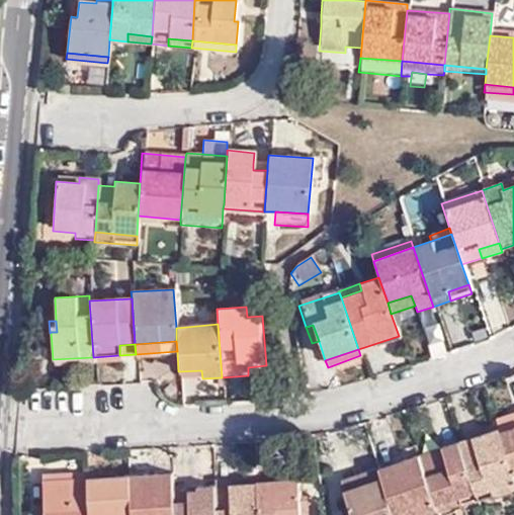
[(93,357),(93,363),(120,362),(119,355),(93,357)]
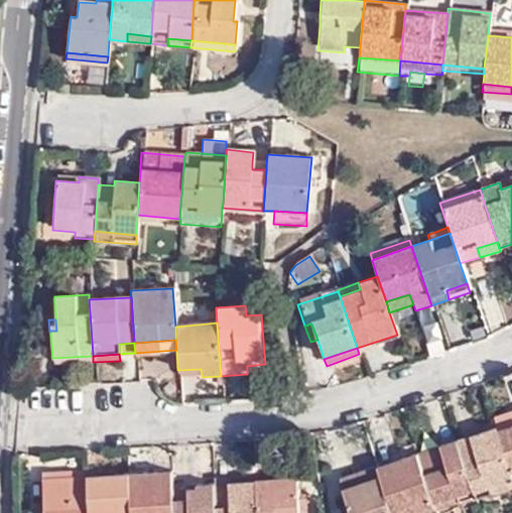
[(175,354),(140,356),(142,376),(176,373),(175,354)]
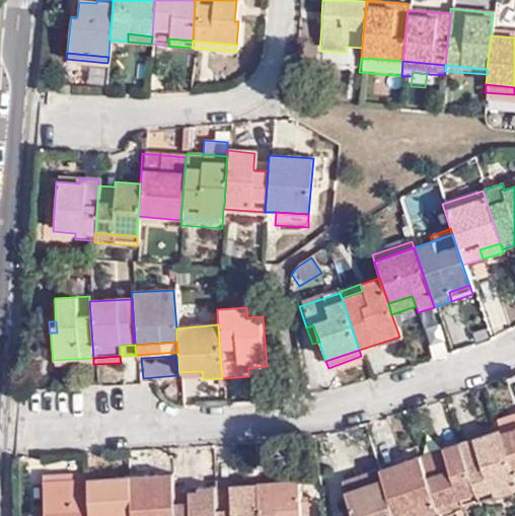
[(53,360),(54,367),(93,364),(93,358),(53,360)]
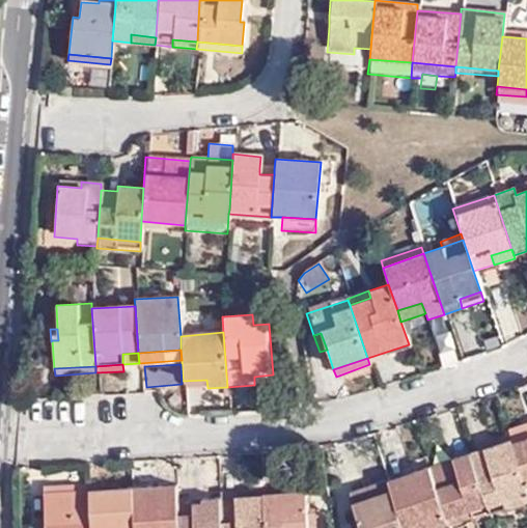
[(254,377),(254,385),(273,384),(273,374),(254,377)]
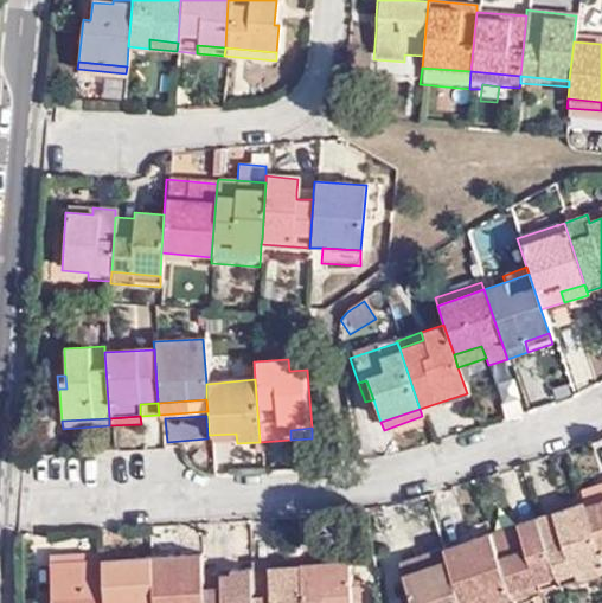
[(209,435),(210,446),(237,443),(236,434),(209,435)]
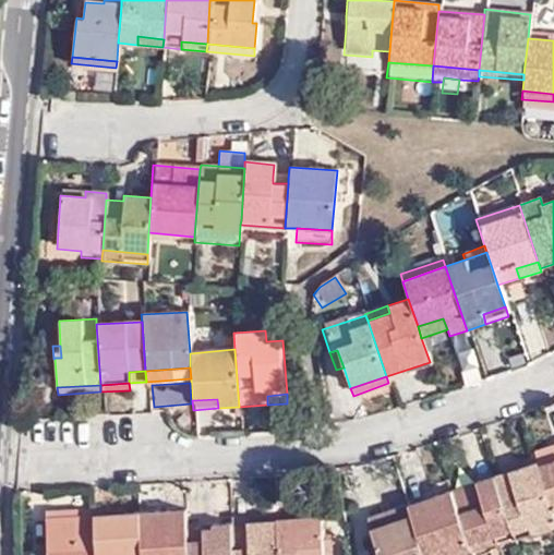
[(553,446),(532,454),(536,461),(553,455),(553,446)]
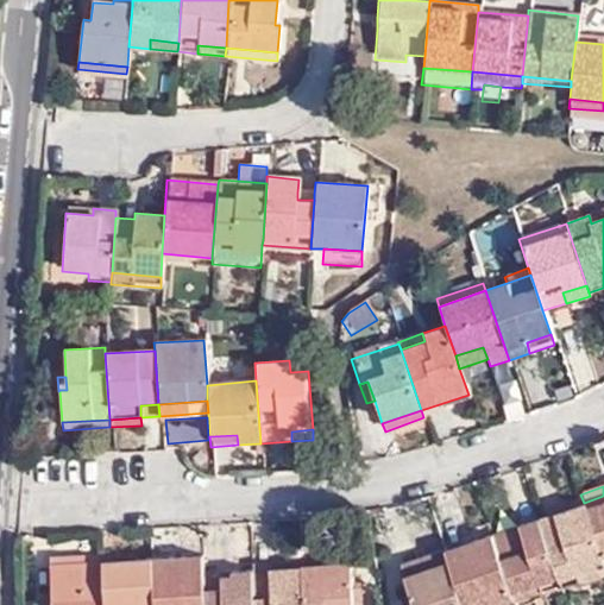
[(584,503),(580,495),(548,504),(552,514),(584,503)]
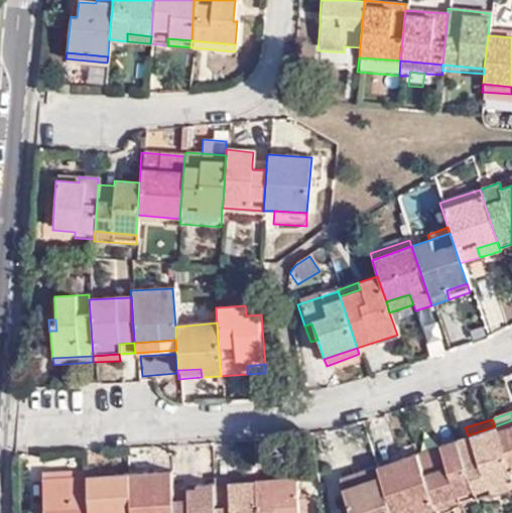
[(511,420),(495,426),(510,473),(511,472),(511,420)]
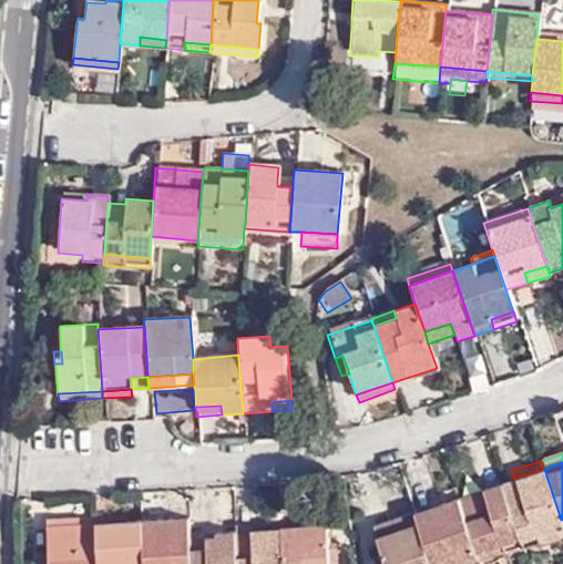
[(514,479),(500,484),(520,542),(535,536),(532,530),(561,520),(544,469),(514,479)]
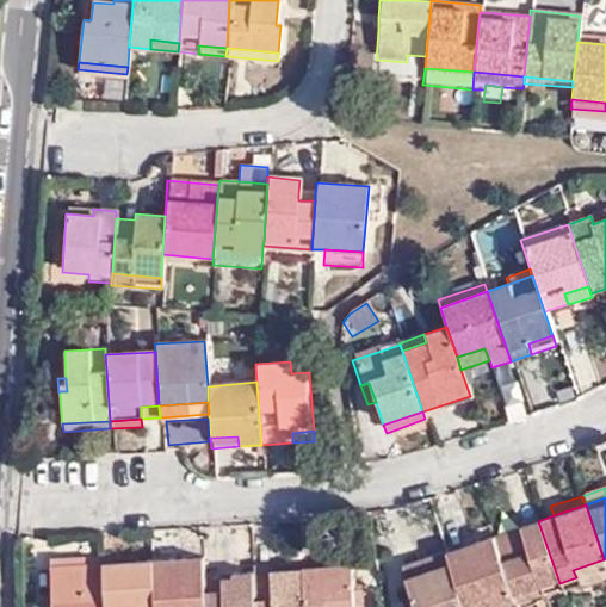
[(560,583),(538,521),(517,527),(521,538),(495,546),(512,600),(560,583)]
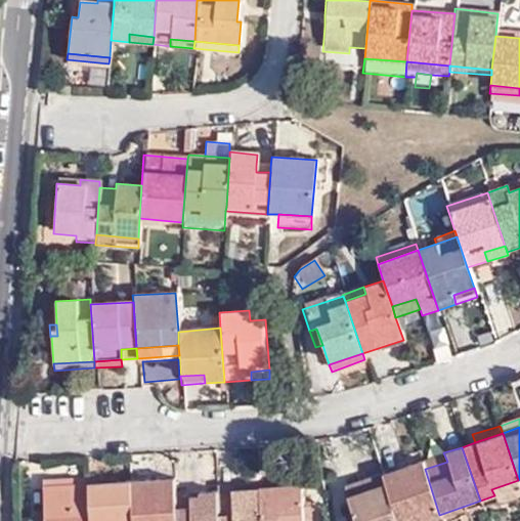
[(422,461),(425,469),(447,462),(443,452),(422,461)]
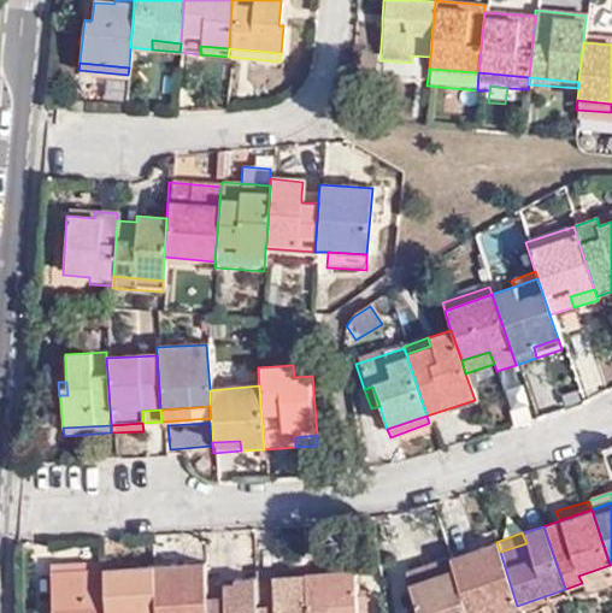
[(500,552),(496,542),(470,550),(474,561),(452,569),(466,612),(496,612),(517,606),(500,552)]
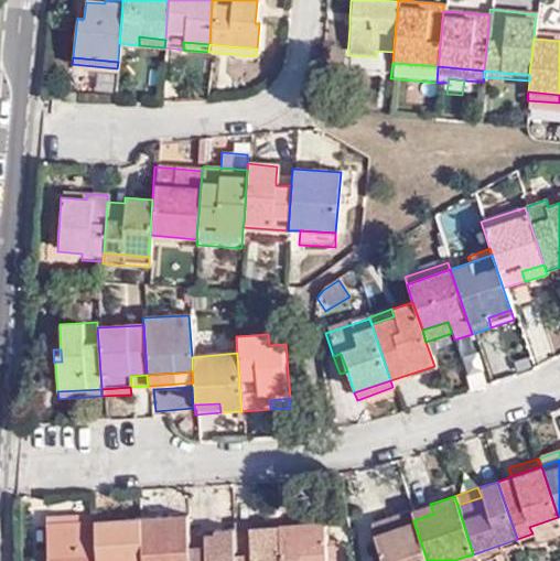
[(430,504),(410,510),(413,520),(433,514),(430,504)]
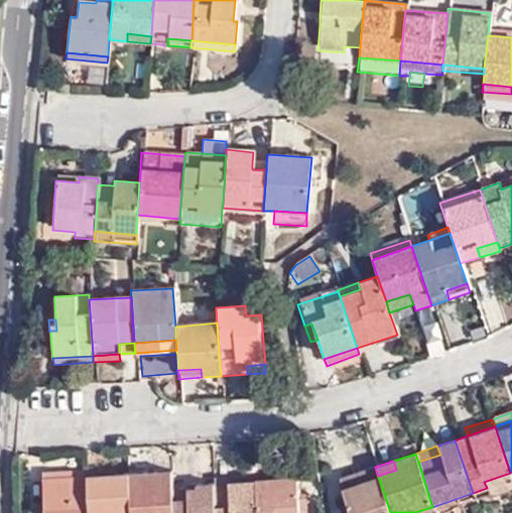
[(390,512),(378,476),(375,467),(356,474),(359,483),(341,489),(347,505),(349,512),(390,512)]
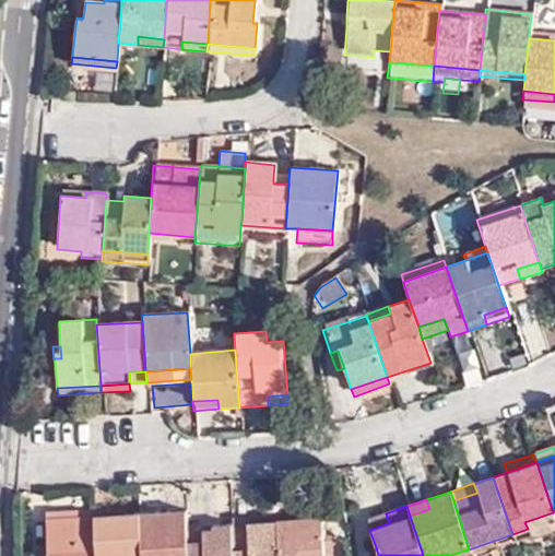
[(122,508),(92,509),(92,517),(122,516),(122,508)]
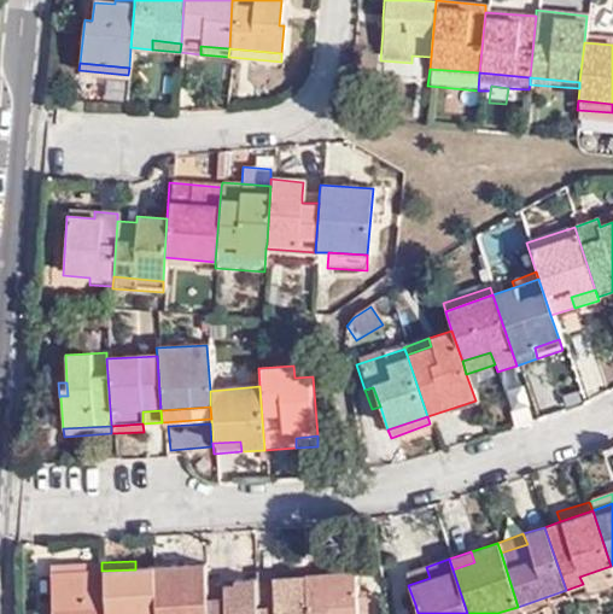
[(101,571),(101,562),(48,566),(48,574),(101,571)]
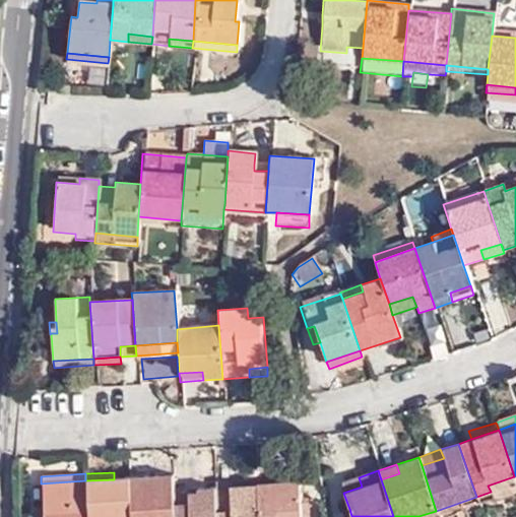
[(174,516),(173,505),(172,475),(130,478),(132,516),(174,516)]
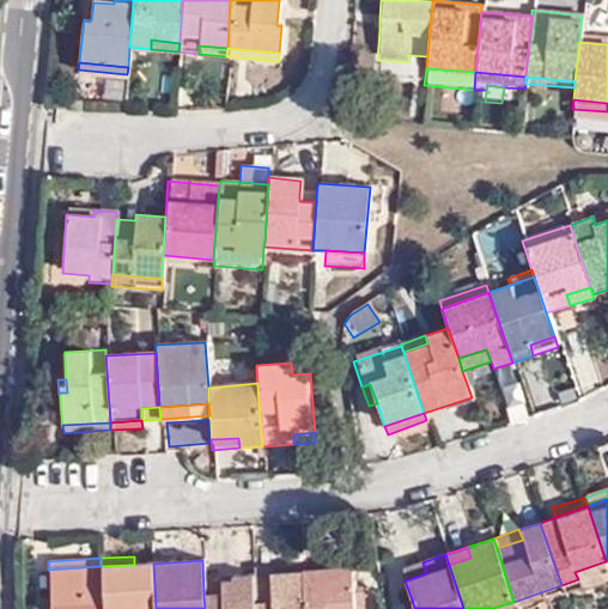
[(578,579),(607,570),(606,561),(575,572),(578,579)]
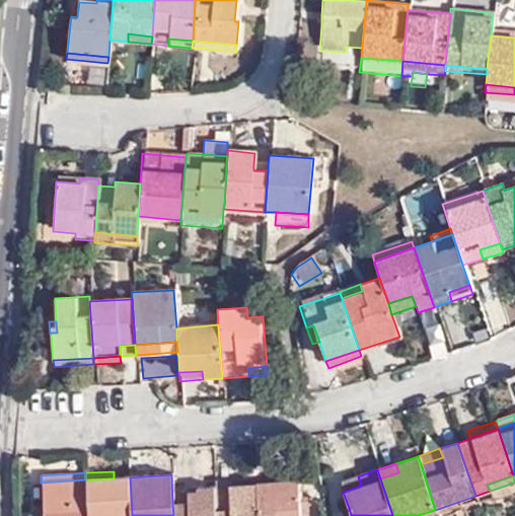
[(361,486),(358,476),(340,483),(343,492),(361,486)]
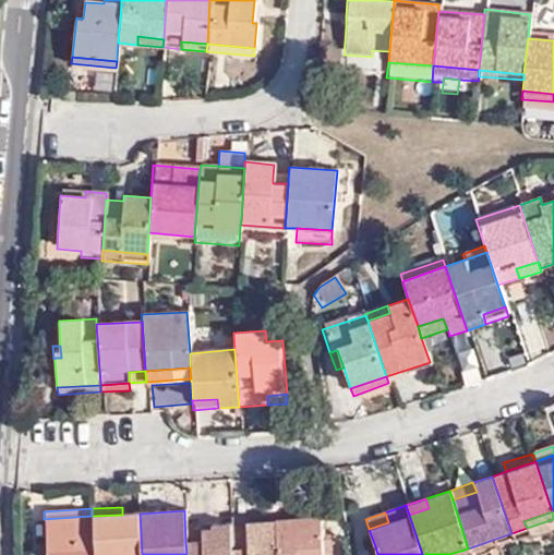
[(142,554),(140,514),(122,515),(92,516),(94,554),(142,554)]
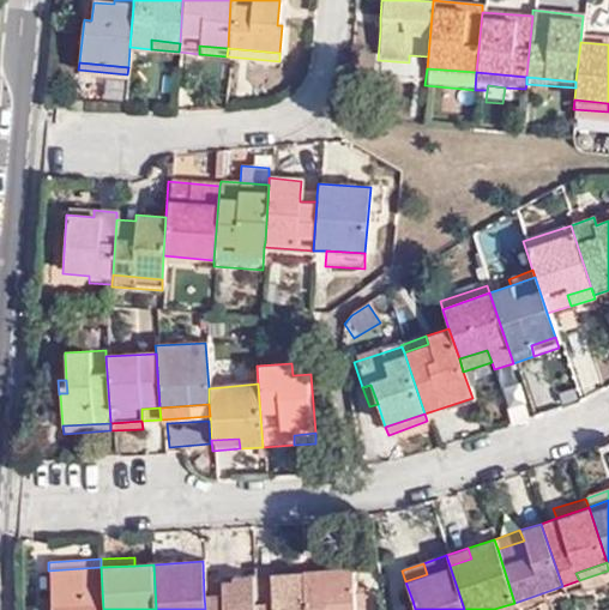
[(303,573),(303,566),(253,569),(253,575),(303,573)]
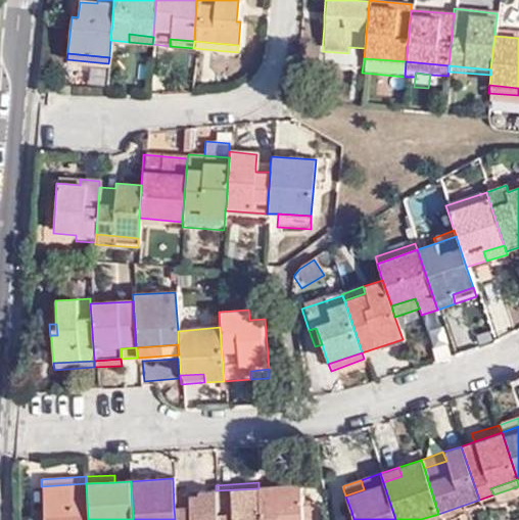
[(88,519),(86,483),(41,486),(43,519),(88,519)]
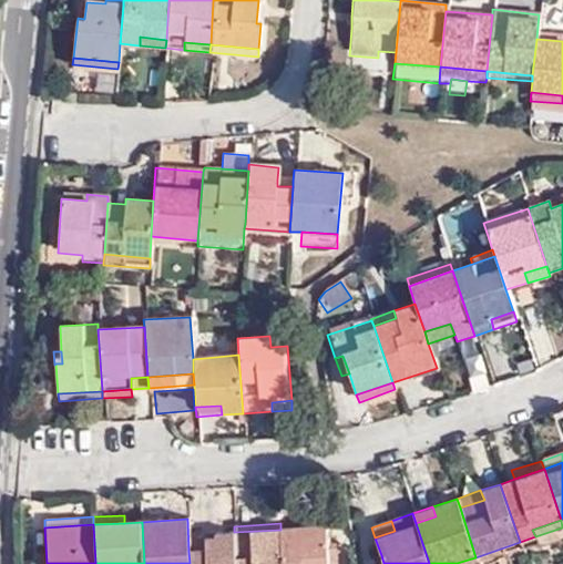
[(280,530),(282,563),(328,563),(326,525),(280,530)]
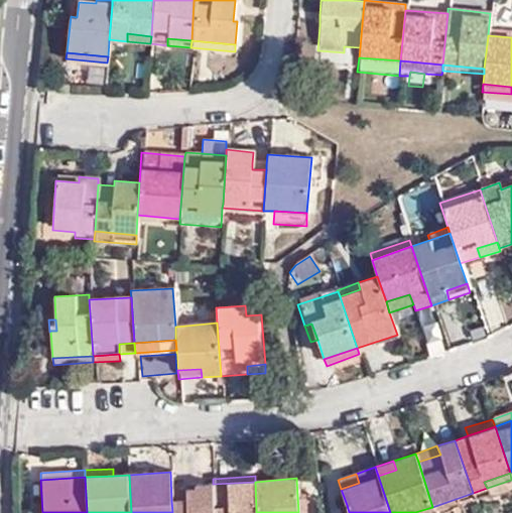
[(256,512),(255,482),(213,484),(214,512),(256,512)]
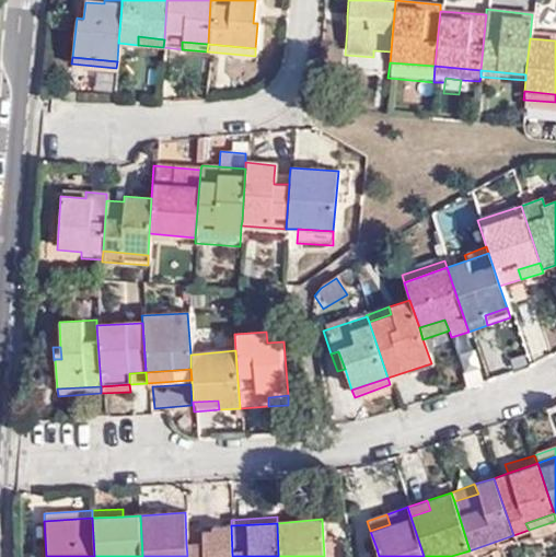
[(232,556),(231,525),(201,528),(203,543),(186,544),(187,556),(232,556)]
